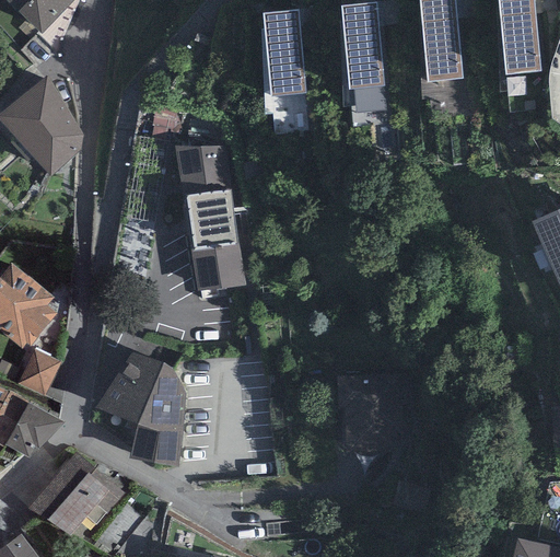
[(6,0),(41,34),(74,0),(6,0)]
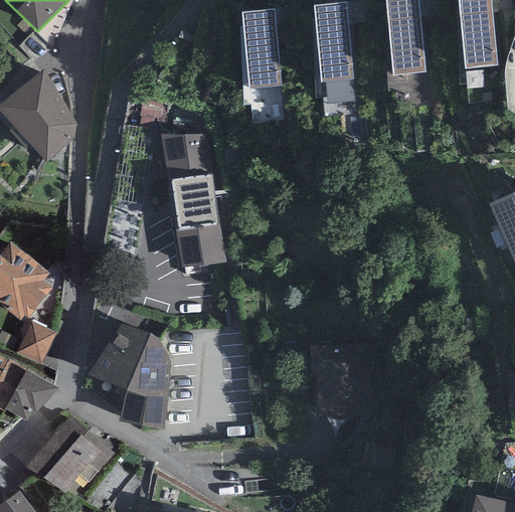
[(386,0),(394,73),(426,70),(419,0),(386,0)]
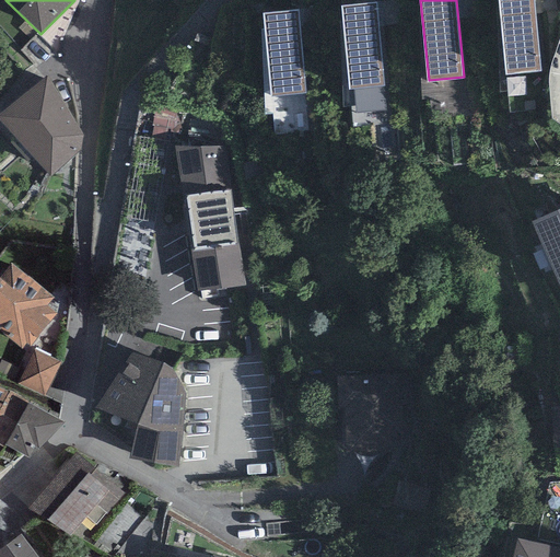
[(498,0),(505,72),(540,69),(533,0),(498,0)]
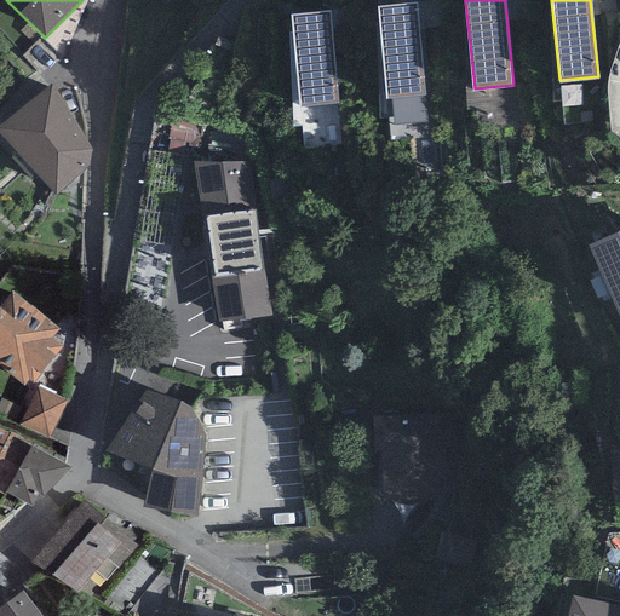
[(417,3),(377,6),(386,98),(425,95),(417,3)]
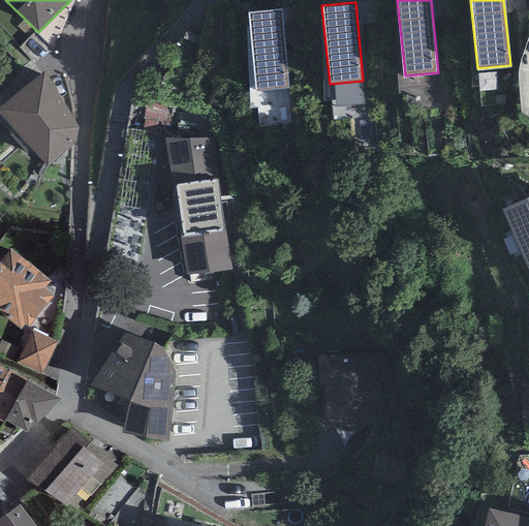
[(280,8),(247,11),(254,90),(288,87),(280,8)]
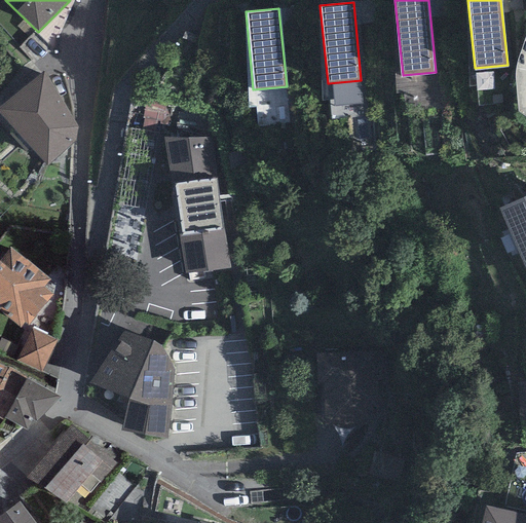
[(42,73),(0,104),(0,115),(46,165),(74,141),(77,125),(42,73)]
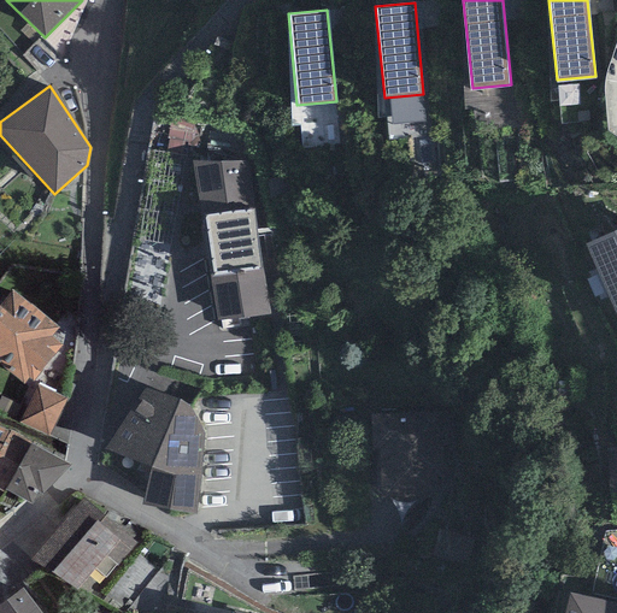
[(252,158),(186,159),(212,322),(271,313),(252,158)]
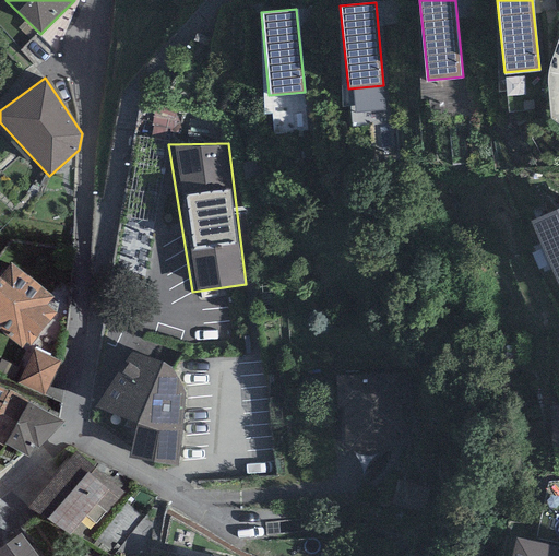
[(558,206),(528,222),(558,284),(558,206)]
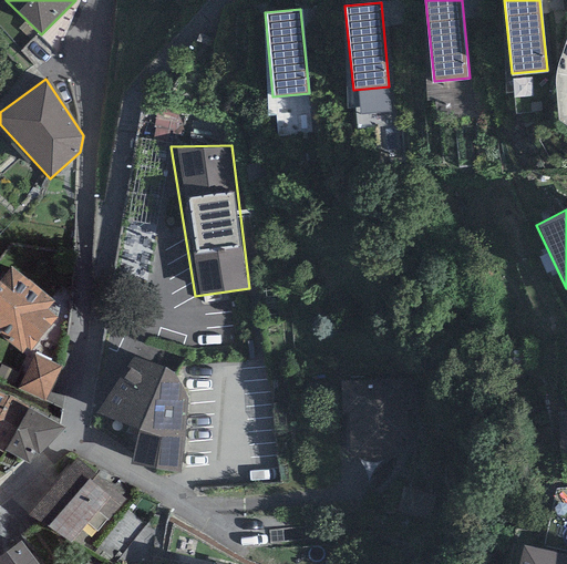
[(131,222),(122,272),(147,277),(156,227),(131,222)]
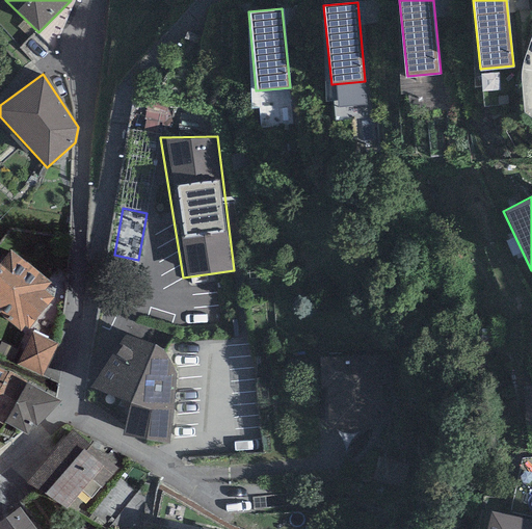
[(51,283),(10,250),(0,262),(0,315),(20,331),(23,326),(28,331),(54,298),(45,291),(51,283)]
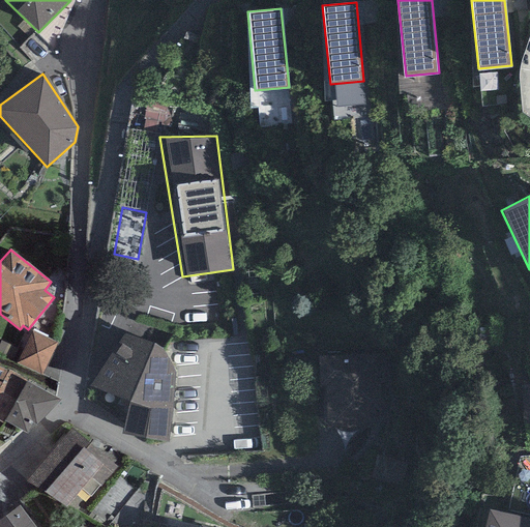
[(58,341),(33,328),(17,360),(42,373),(58,341)]
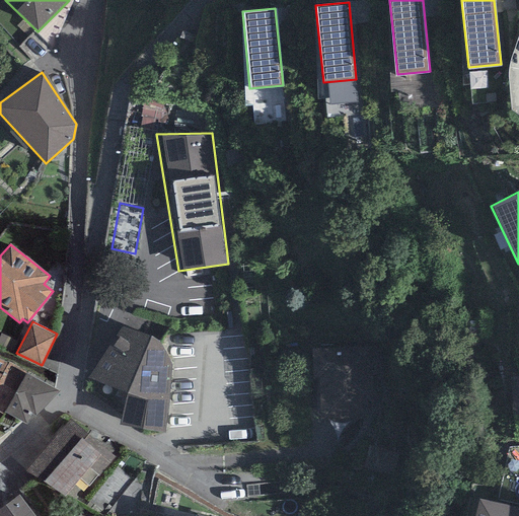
[(160,341),(123,326),(88,378),(128,393),(120,424),(165,431),(173,366),(160,341)]
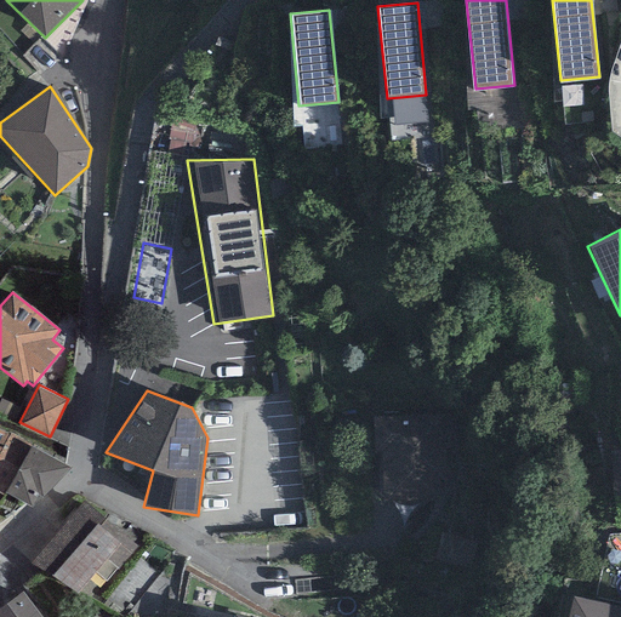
[(453,413),(371,417),(372,452),(381,452),(382,498),(442,496),(440,476),(446,476),(445,443),(454,443),(453,413)]
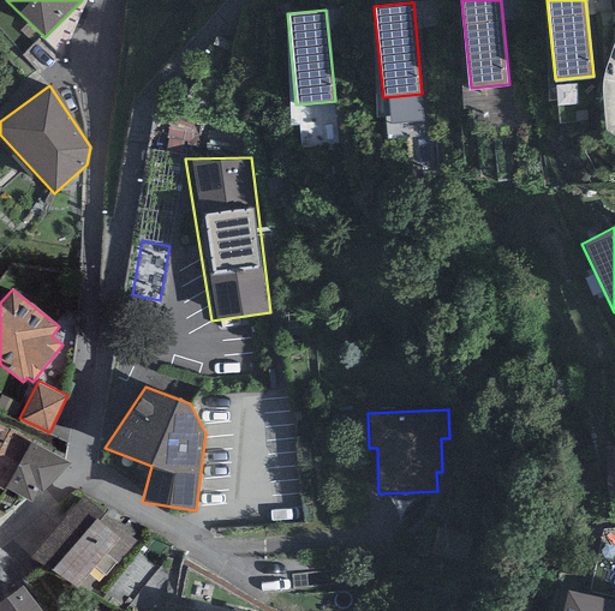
[(29,439),(6,430),(0,442),(0,485),(3,487),(29,439)]
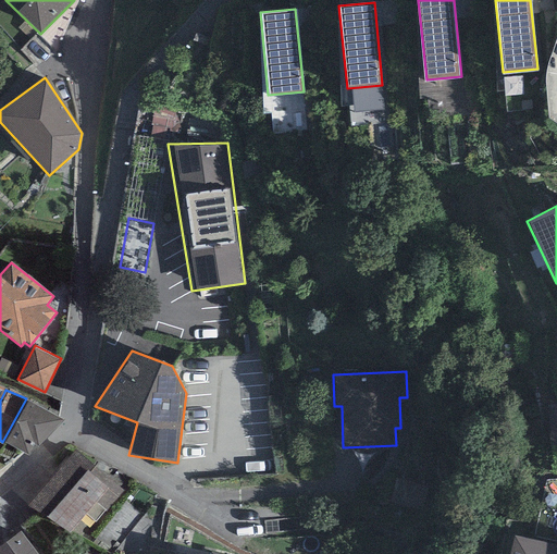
[(63,418),(26,398),(2,442),(28,455),(35,445),(38,445),(63,418)]
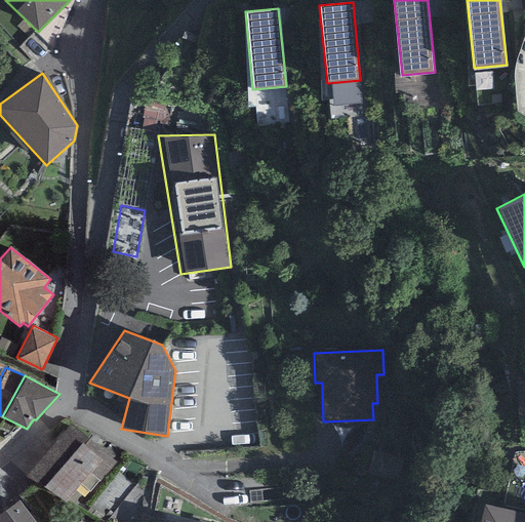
[(117,459),(71,423),(27,476),(67,502),(81,483),(89,490),(117,459)]
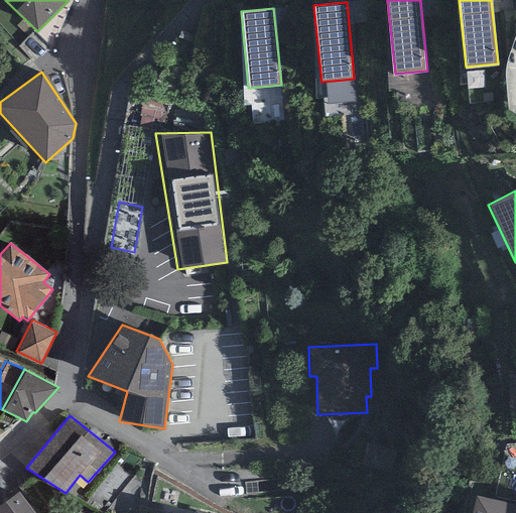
[(0,512),(34,512),(18,491),(0,504),(0,512)]
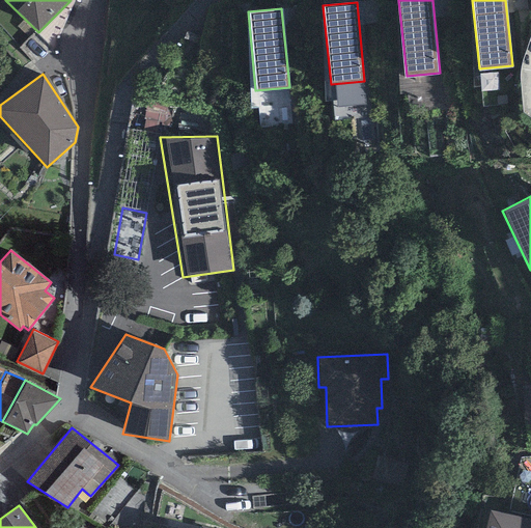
[(485,527),(530,527),(530,517),(490,508),(485,527)]
